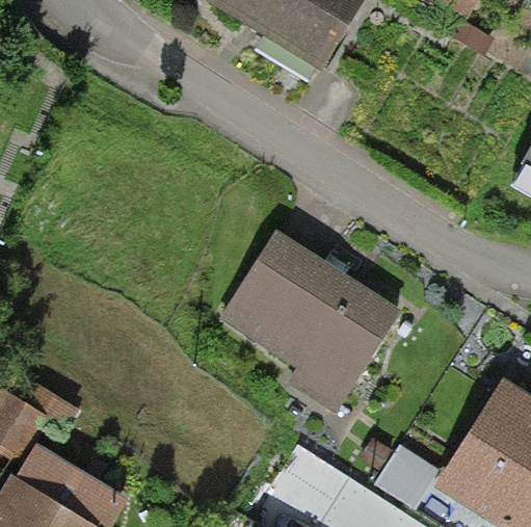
[(211,0),(254,27),(321,69),(364,0),(211,0)]
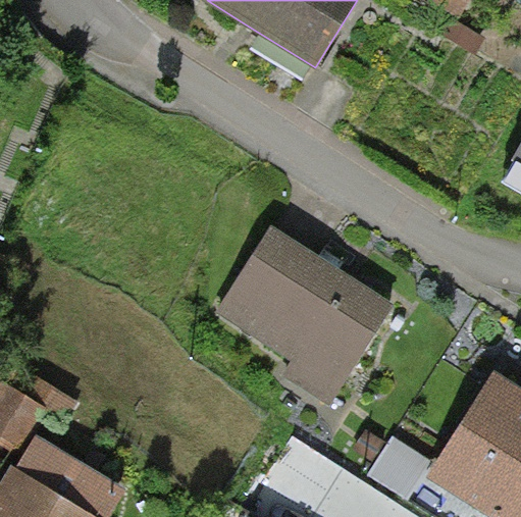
[(432,0),(459,15),(468,0),(432,0)]
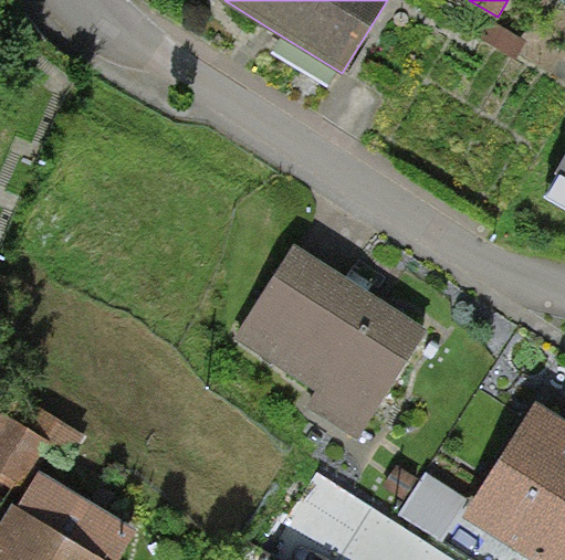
[(564,151),(555,169),(561,172),(547,194),(564,204),(564,151)]
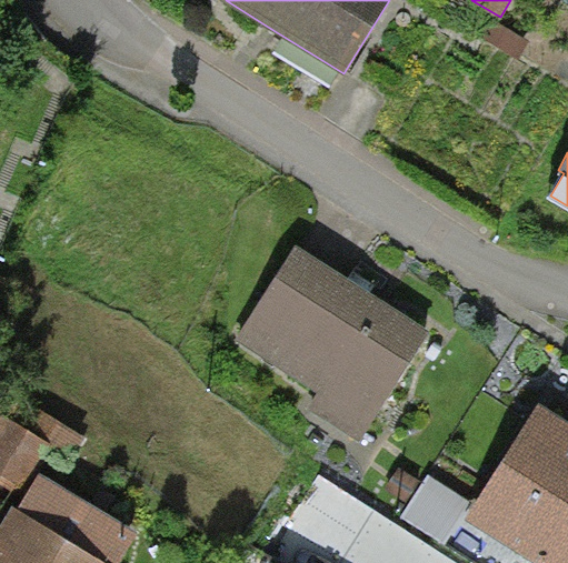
[(355,281),(296,243),(235,337),(316,389),(308,401),(360,435),(429,330),(355,281)]
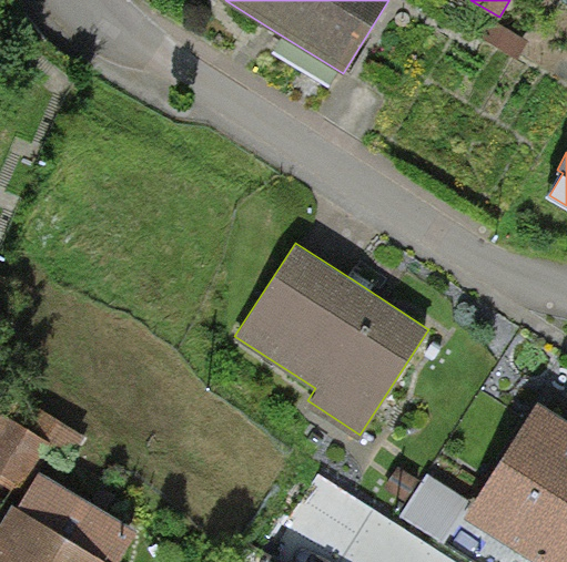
[(0,477),(27,493),(40,472),(54,481),(84,432),(9,387),(0,400),(0,477)]
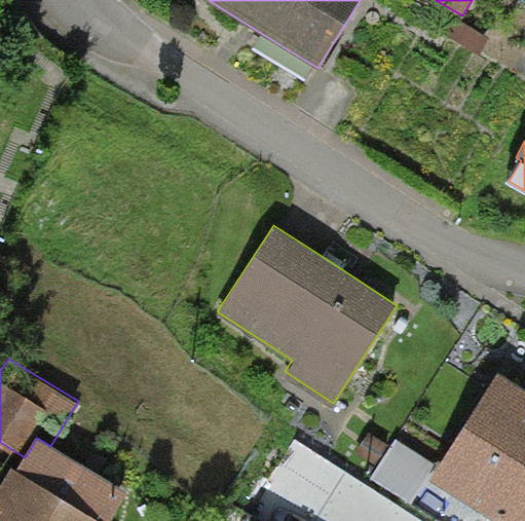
[(428,480),(493,520),(524,520),(524,392),(496,374),(428,480)]
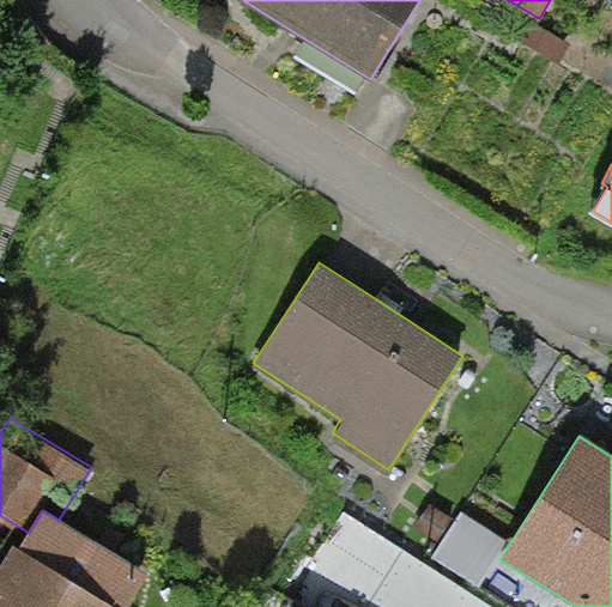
[(479,582),(507,539),(461,508),(432,551),(479,582)]
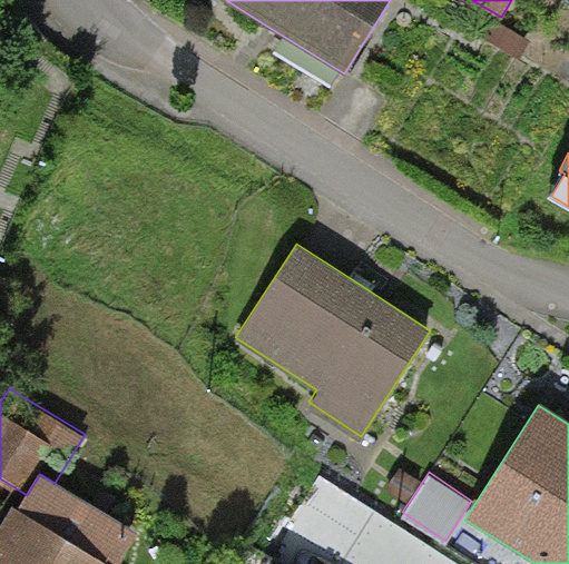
[(27,495),(18,511),(104,563),(115,563),(135,533),(55,483),(40,474),(27,495)]
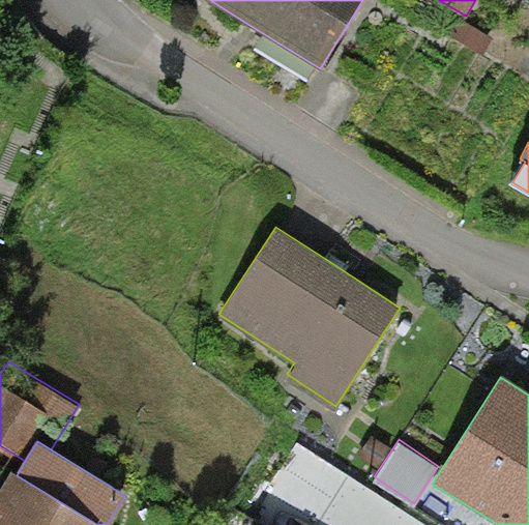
[(96,524),(17,475),(11,472),(0,490),(0,524),(96,524)]
